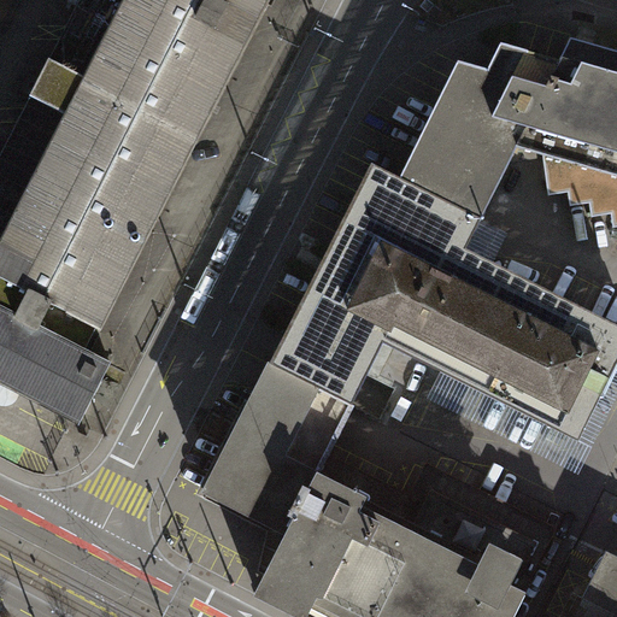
[(0,382),(21,393),(77,422),(76,423),(80,425),(111,364),(107,362),(106,363),(83,351),(95,327),(101,330),(103,327),(101,325),(269,0),(80,0),(50,60),(30,98),(0,157),(0,382)]
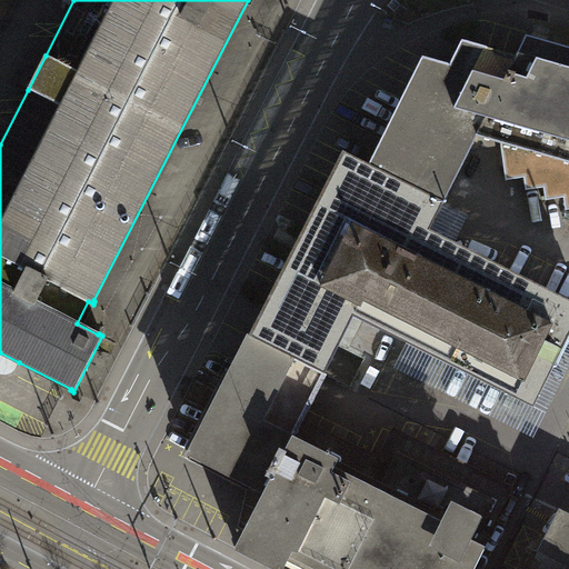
[(369,166),(445,203),(477,137),(501,143),(507,180),(525,178),(526,190),(545,187),(546,200),(563,197),(566,210),(568,209),(568,49),(527,38),(516,58),(461,42),(456,55),(450,67),(422,59),(369,166)]
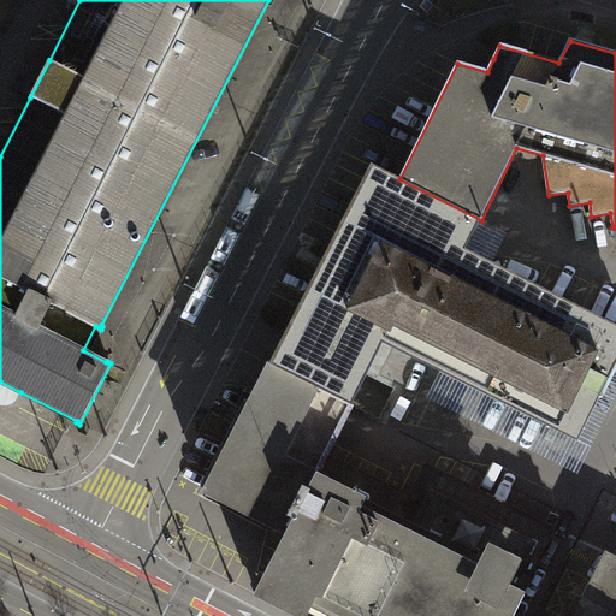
[(272,365),(349,403),(353,404),(384,343),(442,372),(578,440),(615,365),(615,324),(466,249),(481,220),(400,179),(373,166),(333,244),(272,365)]
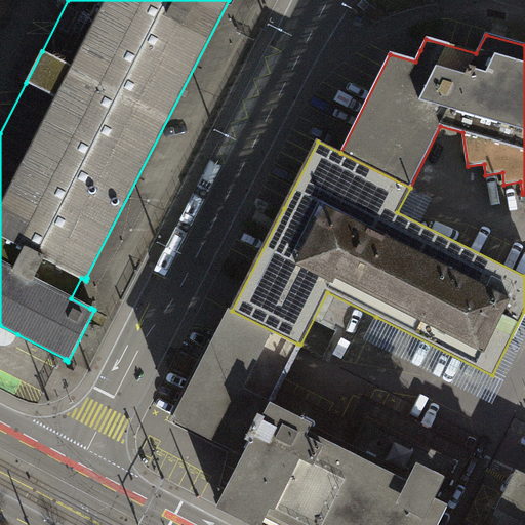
[(298,524),(436,524),(447,503),(434,497),(452,459),(371,419),(352,456),(307,434),(312,422),(269,401),(277,385),(285,368),(297,344),(232,311),(218,335),(176,417),(244,451),(216,506),(255,524),(260,524),(265,518),(269,510),(298,524)]
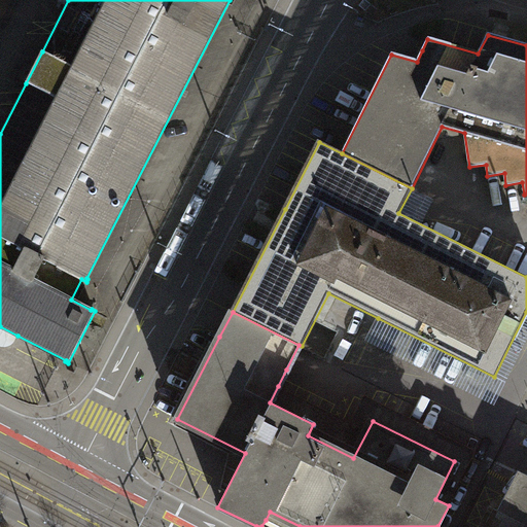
[(526,312),(494,377),(378,318),(366,341),(494,405),(526,338),(526,312)]
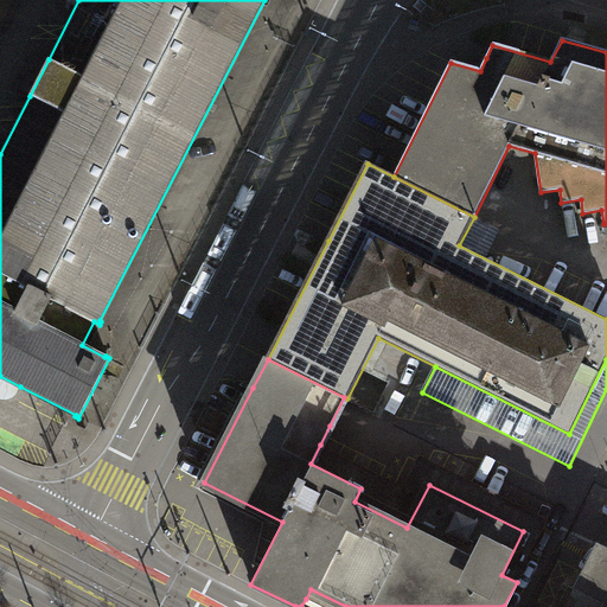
[(20,387),(0,376),(0,398),(6,400),(11,398),(14,396),(18,394),(20,387)]
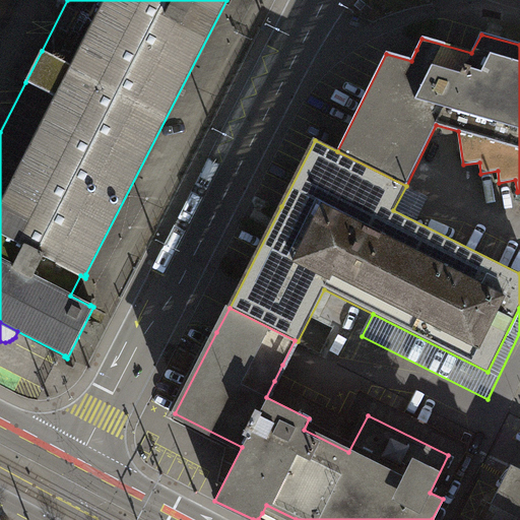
[(430,493),(443,499),(470,445),(360,389),(345,416),(274,381),(266,397),(309,418),(304,430),(348,452),(368,415),(448,455),(430,493)]
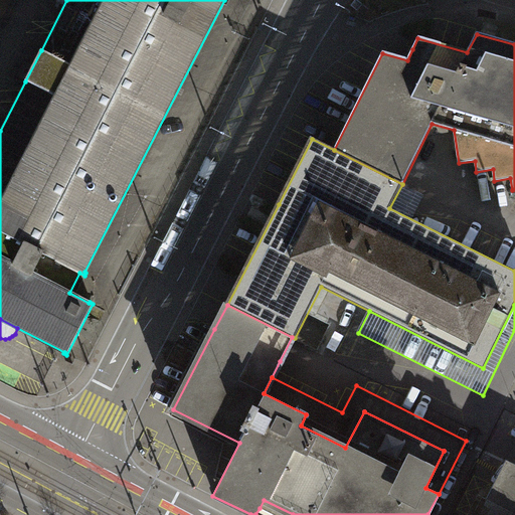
[(514,443),(506,460),(514,464),(514,443)]
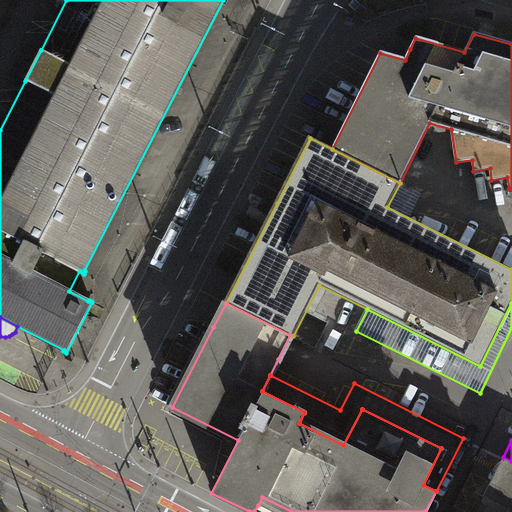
[(511,511),(511,461),(503,457),(476,511),(511,511)]
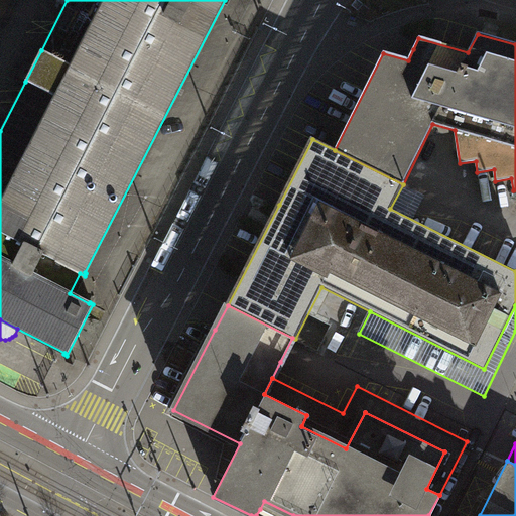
[(273,515),(293,515),(264,501),(260,509),(273,515)]
